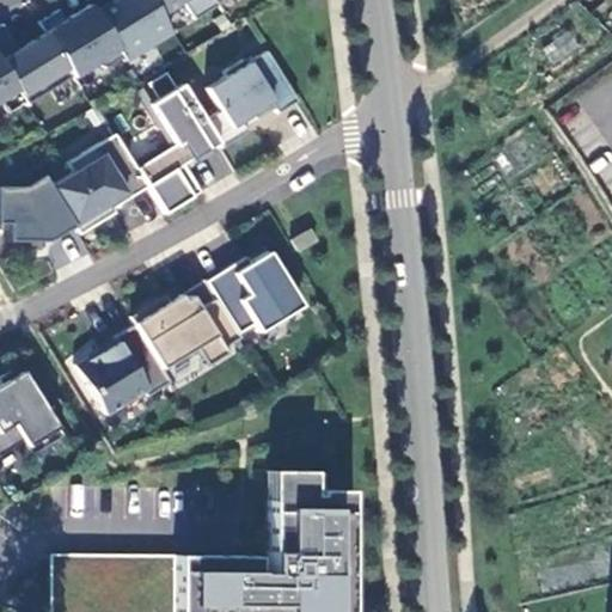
[(112,0),(99,8),(128,54),(129,57),(176,30),(165,12),(157,0),(112,0)]
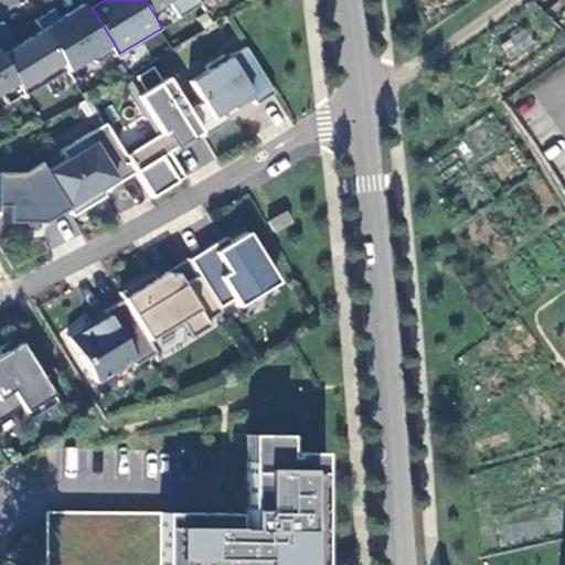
[(145,0),(152,11),(170,0),(171,0),(173,0),(182,16),(205,2),(203,0),(145,0)]
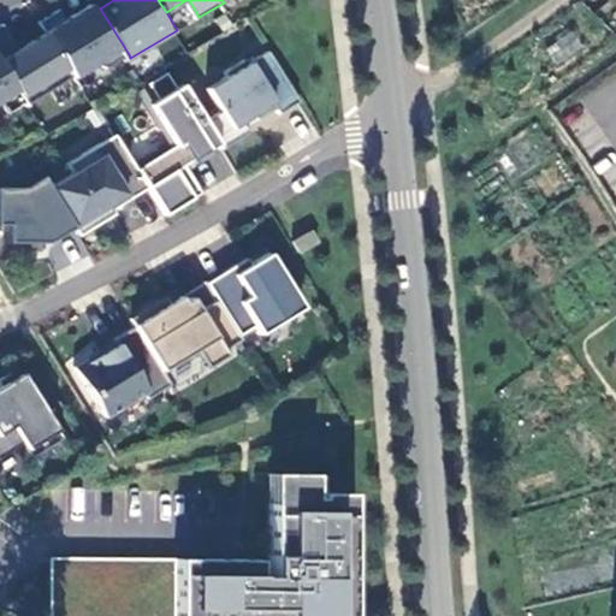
[(129,54),(100,9),(95,3),(70,18),(64,7),(43,21),(49,31),(77,76),(100,61),(110,66),(129,54)]
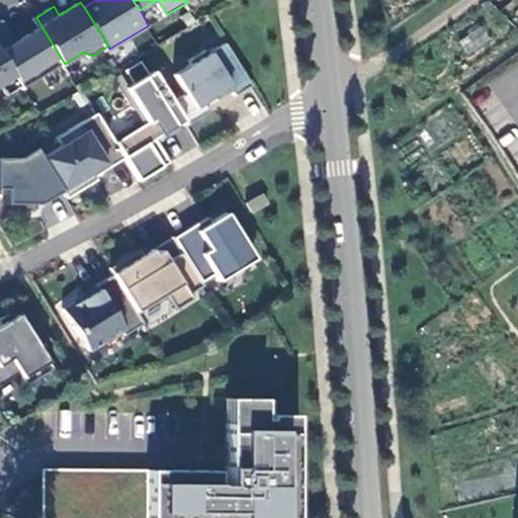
[(0,46),(24,84),(25,87),(65,64),(41,26),(18,40),(5,18),(0,20),(0,46)]
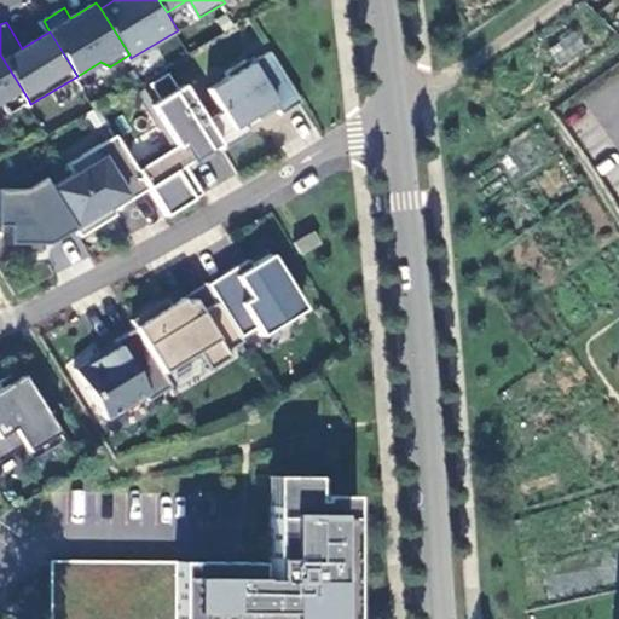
[(577,29),(548,47),(559,67),(589,50),(577,29)]
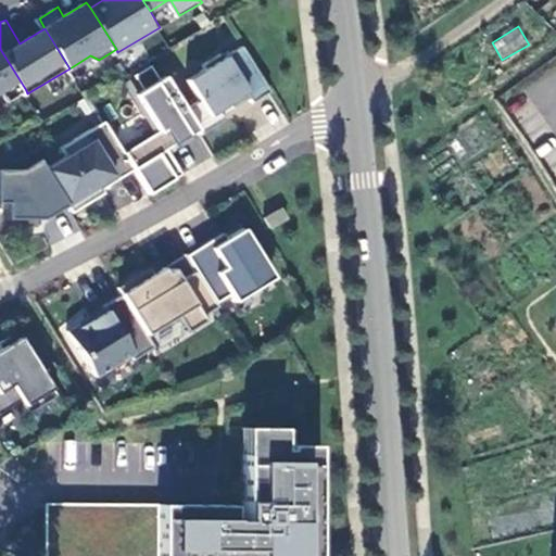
[(229,116),(226,112),(224,108),(234,101),(236,105),(253,96),(256,100),(275,88),(247,43),(229,54),(227,50),(207,62),(210,66),(191,77),(203,98),(189,106),(202,127),(205,131),(229,116)]
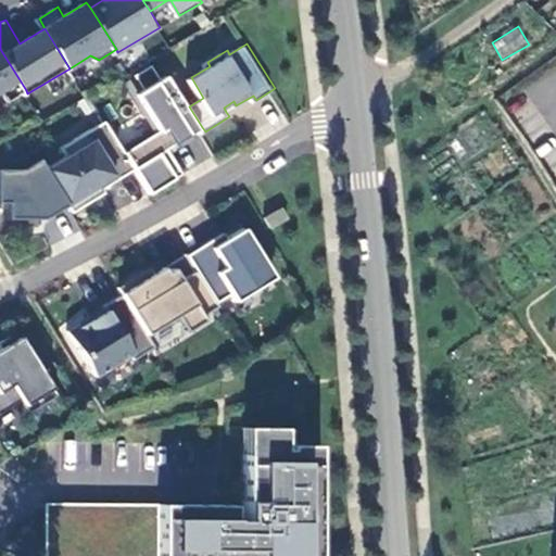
[(0,90),(2,89),(9,101),(26,90),(0,49),(0,90)]
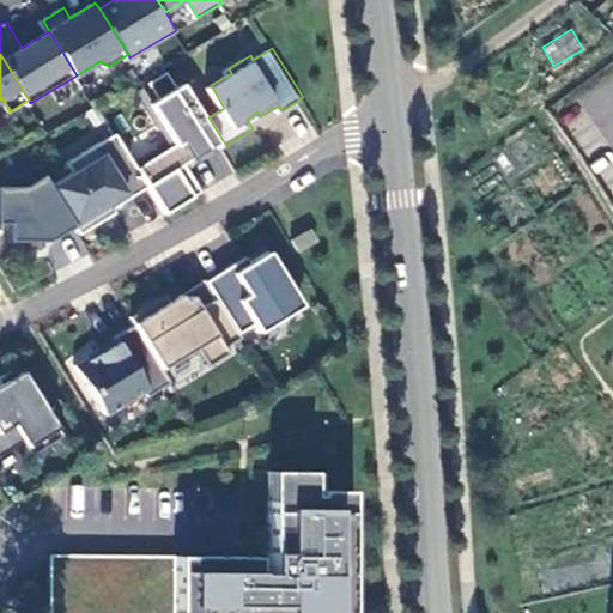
[(213,146),(223,140),(208,117),(188,83),(152,104),(163,121),(165,119),(186,151),(177,156),(173,147),(141,167),(151,184),(169,211),(205,189),(187,162),(195,157),(198,159),(214,149),(213,146)]
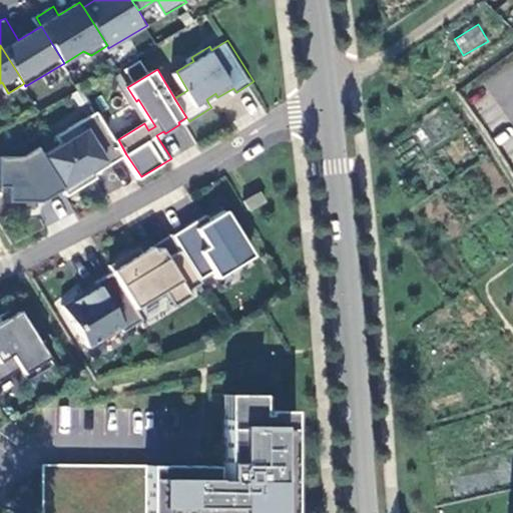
[(215,93),(206,99),(208,103),(217,97),(215,93)]
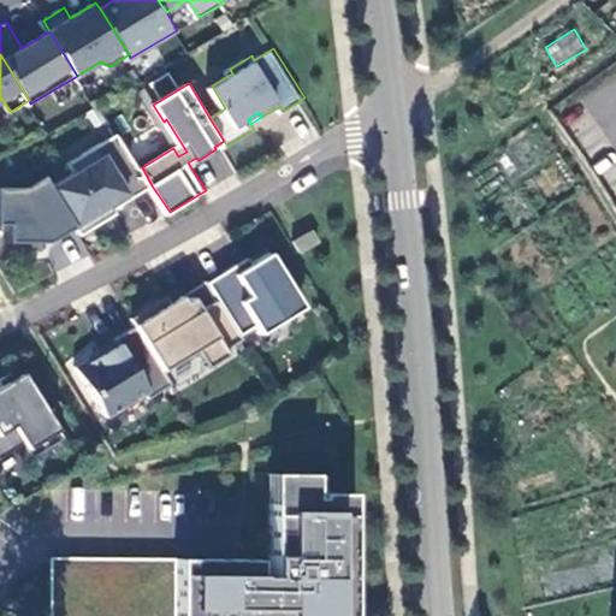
[(78,225),(83,234),(110,217),(106,211),(113,206),(114,208),(116,207),(152,185),(142,167),(119,132),(71,163),(77,172),(53,187),(78,225)]
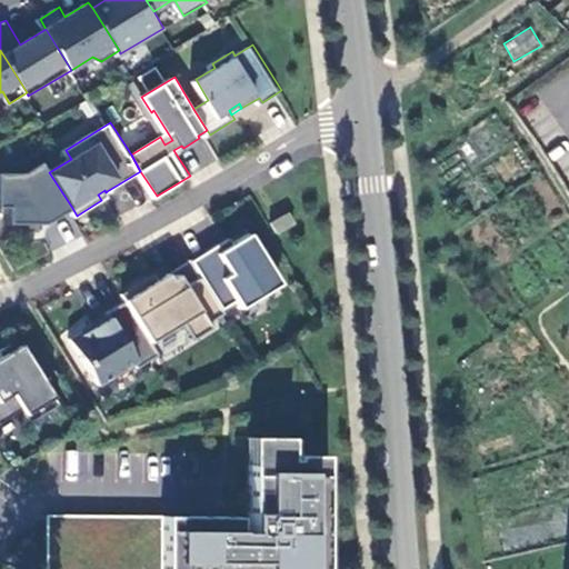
[(49,172),(37,152),(5,172),(0,171),(0,207),(10,207),(10,222),(48,223),(72,208),(49,172)]
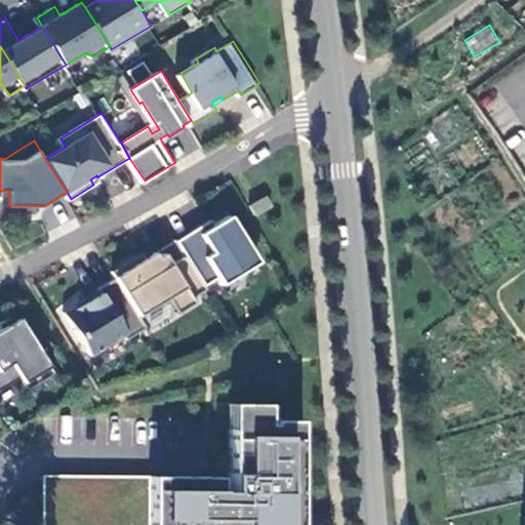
[(90,179),(93,185),(102,180),(98,176),(97,177),(96,175),(90,179)]
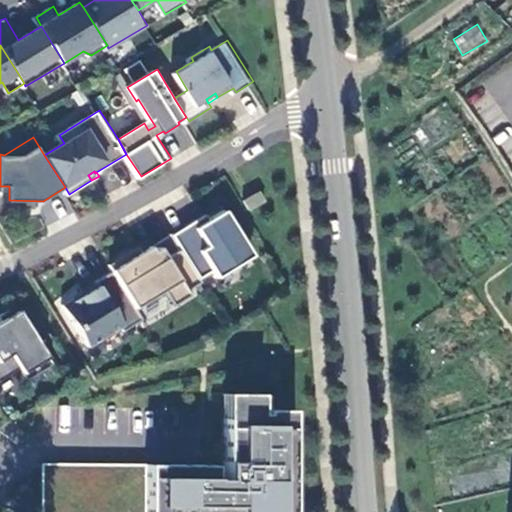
[(246,198),(252,208),(269,199),(263,188),(246,198)]
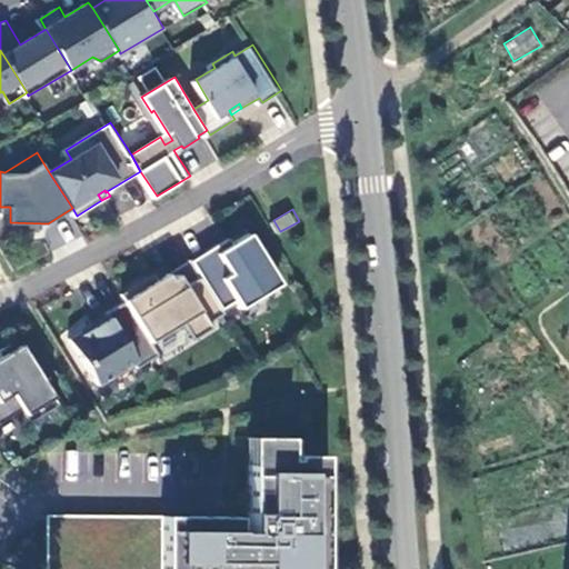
[(206,275),(226,308),(240,299),(245,307),(285,281),(253,231),(227,248),(223,242),(196,259),(206,275)]
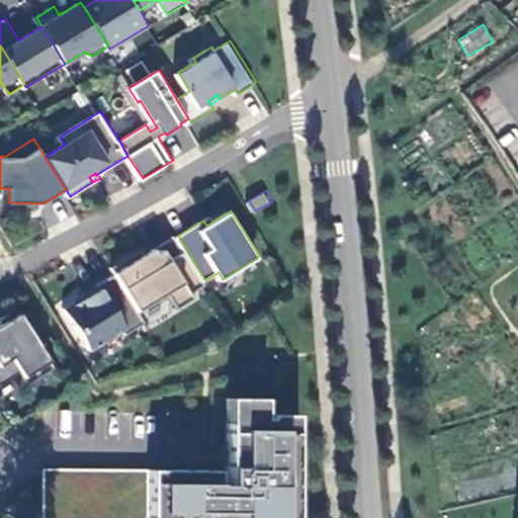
[(113,266),(117,273),(141,310),(169,292),(178,308),(196,296),(193,292),(207,283),(205,280),(187,250),(172,259),(166,248),(160,252),(157,247),(147,253),(144,248),(113,266)]
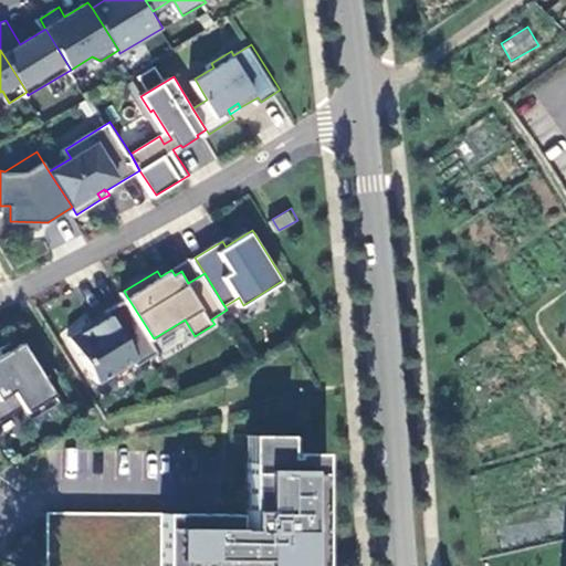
[(161,352),(154,338),(128,299),(109,310),(113,314),(100,323),(98,320),(73,335),(102,381),(137,359),(140,364),(161,352)]
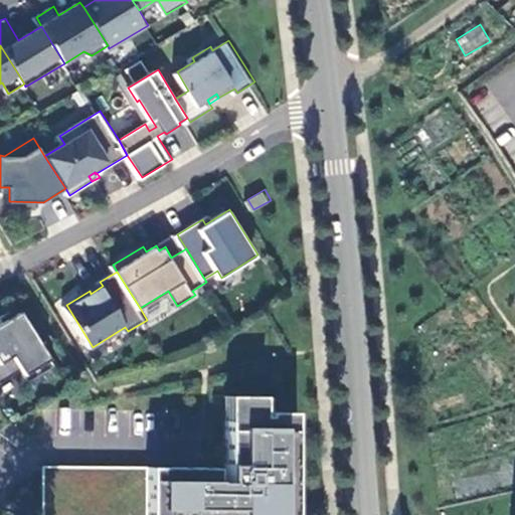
[(0,324),(0,383),(23,369),(31,382),(56,366),(19,307),(2,318),(4,322),(0,324)]
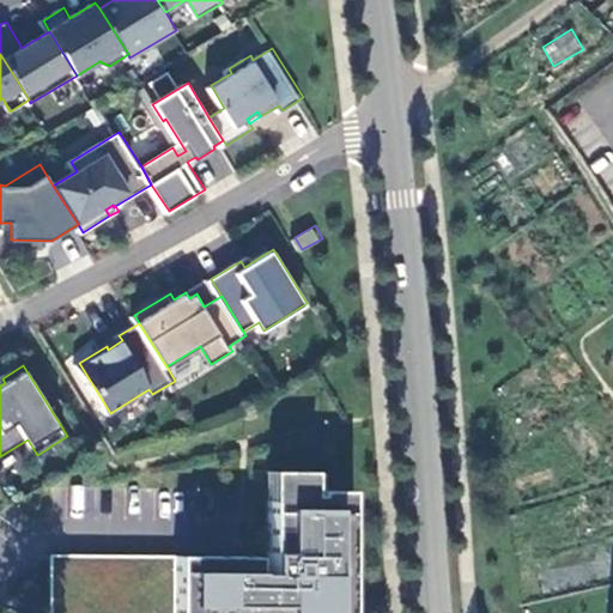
[(317,469),(286,469),(286,499),(274,499),(274,572),(261,572),(261,554),(226,554),(226,586),(60,586),(59,612),(354,612),(354,520),(343,520),(343,489),(322,489),(322,493),(317,493),(317,469)]
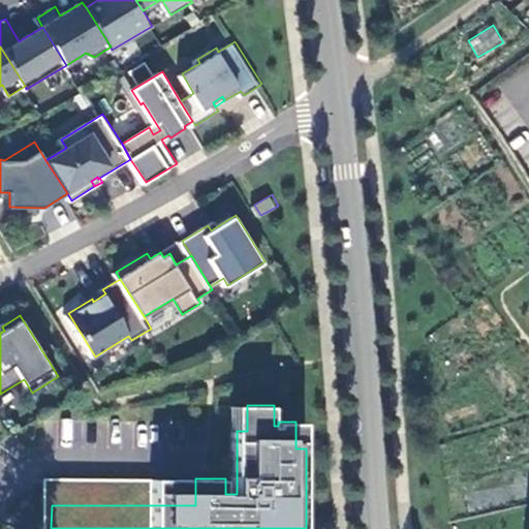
[(247,405),(237,405),(237,431),(247,431),(247,405)]
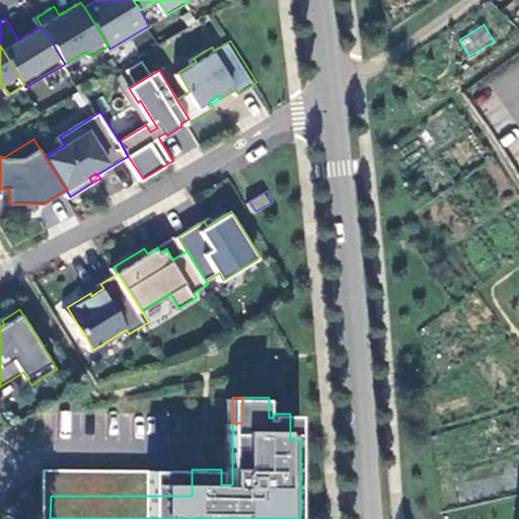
[(192,496),(192,469),(51,469),(51,496),(192,496)]
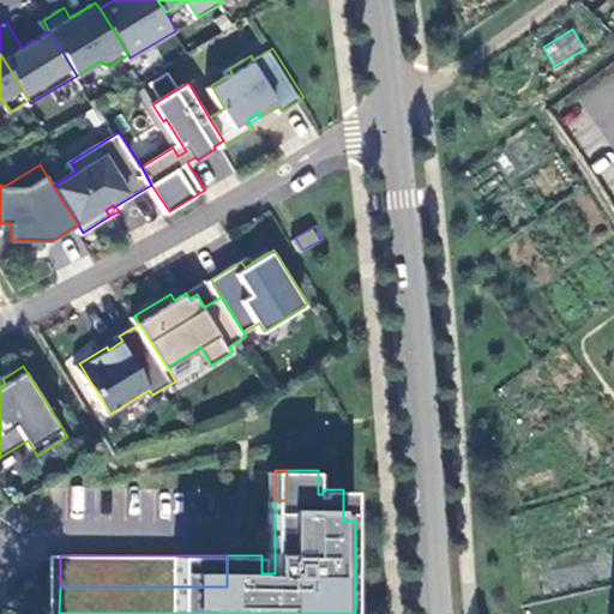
All buildings are outlined.
